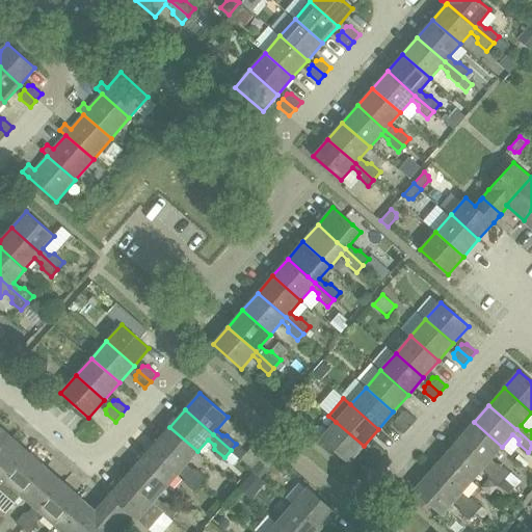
[(398,416),(410,426),(417,419),(407,411),(402,411),(398,416)]
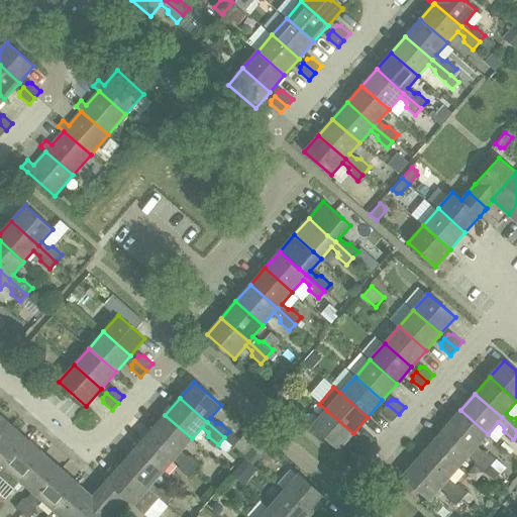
[(399,414),(387,404),(383,409),(384,413),(393,421),(399,414)]
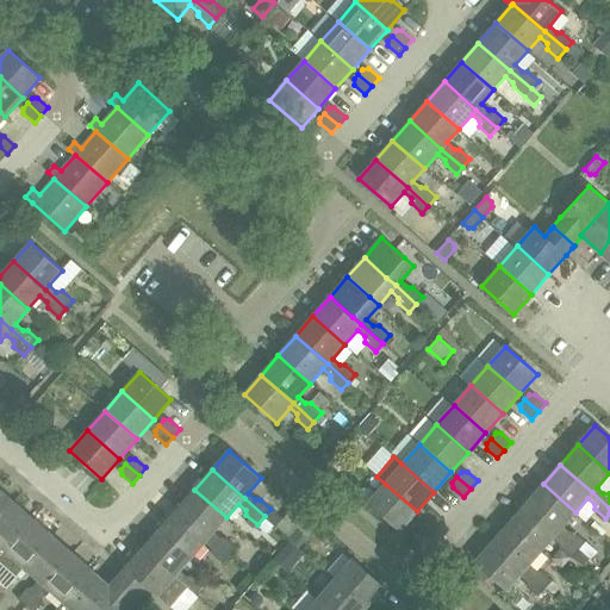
[(417,511),(385,484),(367,503),(399,531),(417,511)]
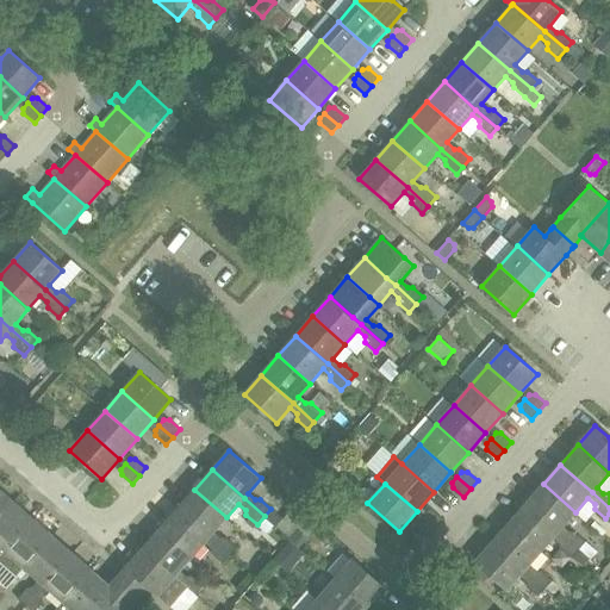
[(562,527),(576,512),(543,484),(527,503),(558,531),(579,549),(586,541),(576,531),(570,533),(562,527)]
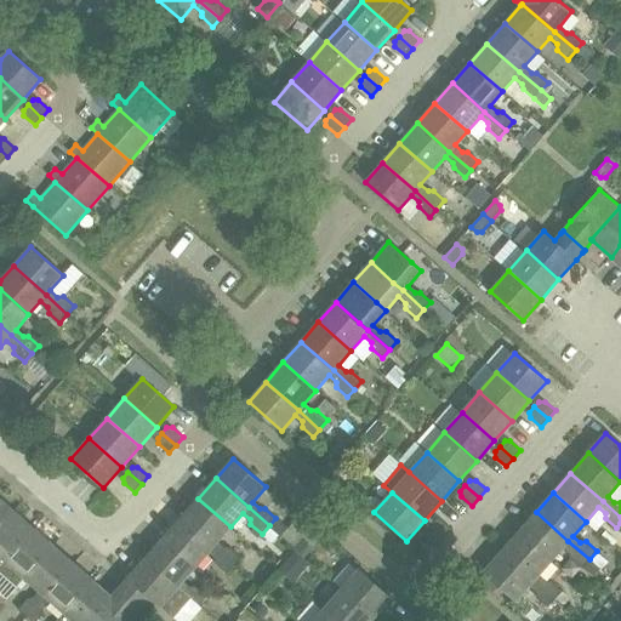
[(0,527),(13,511),(0,499),(0,527)]
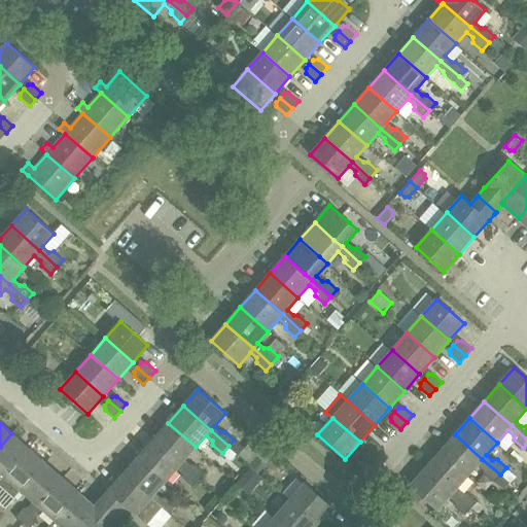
[(168,423),(153,440),(181,463),(199,480),(205,472),(196,464),(190,464),(185,459),(196,447),(168,423)]
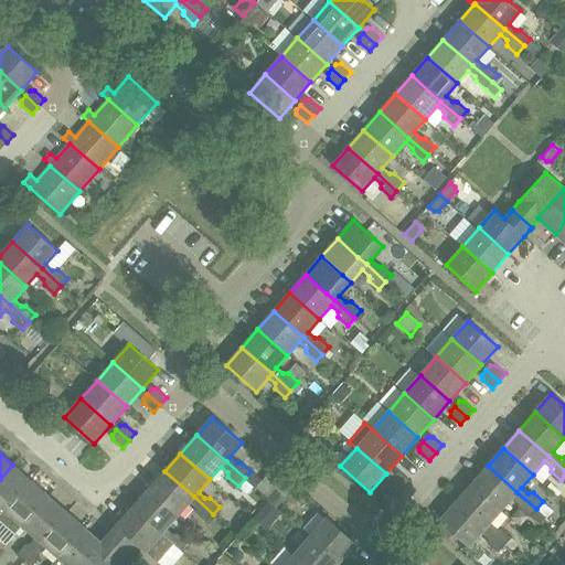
[(0,505),(4,510),(12,501),(31,481),(12,465),(0,479),(0,505)]
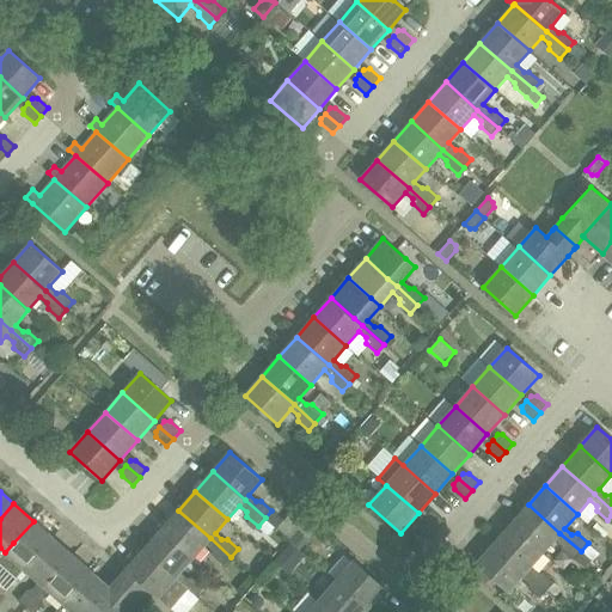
[(543,552),(556,538),(562,544),(563,549),(574,560),(581,551),(560,533),(528,505),(510,525),(543,552)]
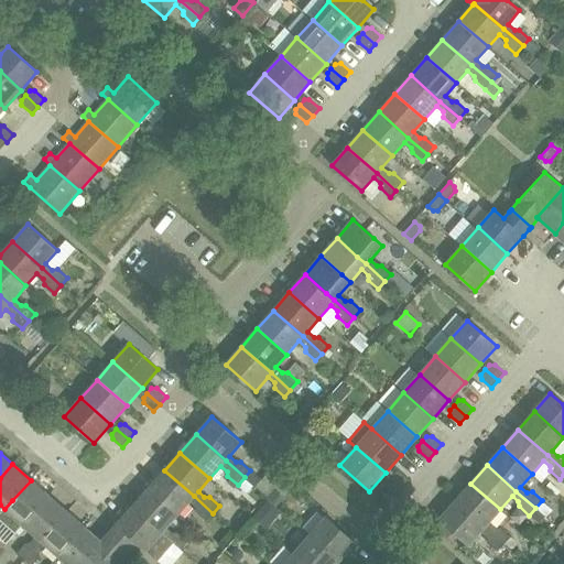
[(194,496),(164,470),(149,488),(177,514),(190,501),(196,507),(196,512),(206,521),(213,513),(194,496)]
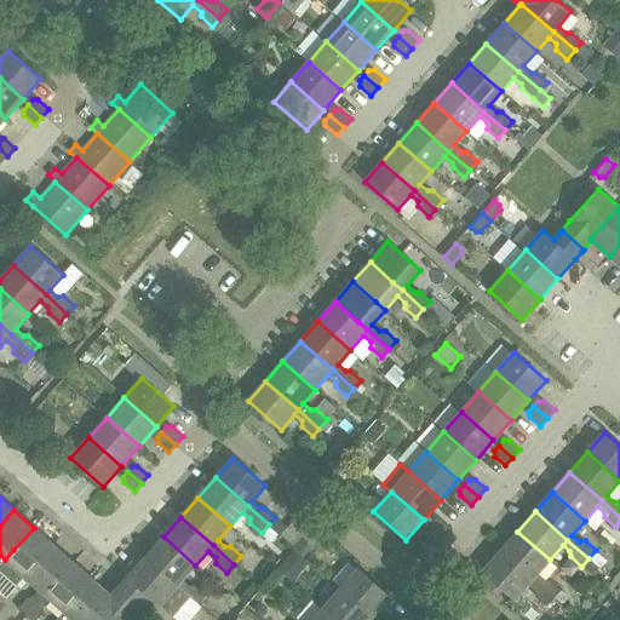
[(443,537),(451,528),(440,518),(435,518),(430,524),(443,537)]
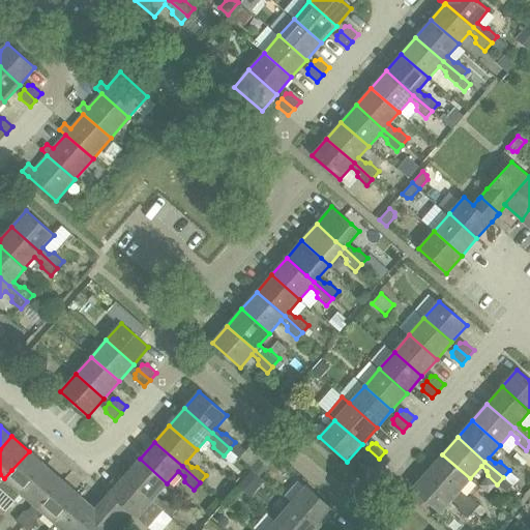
[(379,459),(367,448),(363,452),(363,457),(373,465),(379,459)]
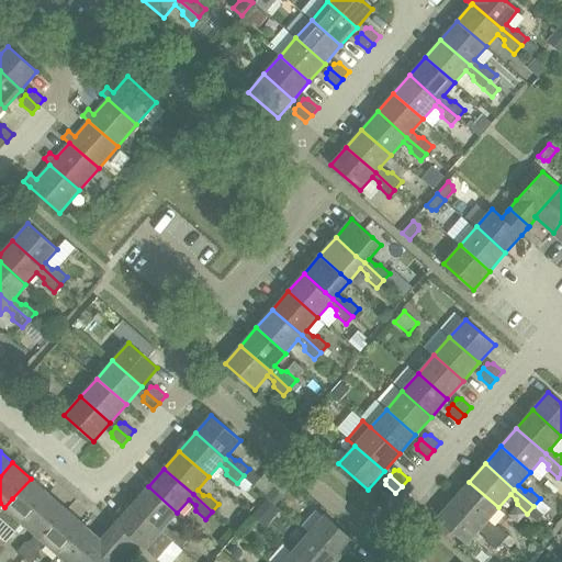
[(48,494),(31,479),(12,498),(4,507),(6,508),(0,514),(0,518),(15,531),(23,523),(23,524),(48,494)]
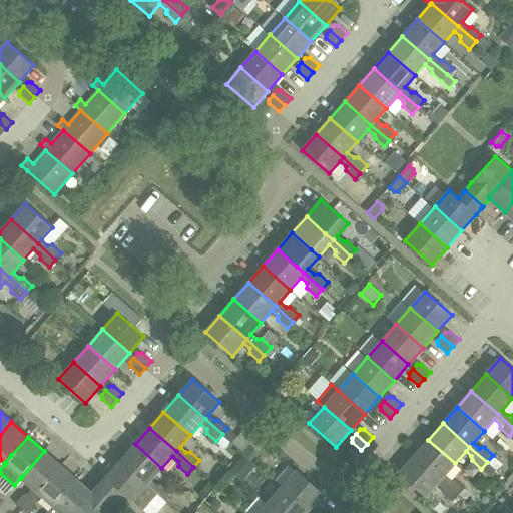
[(428,440),(414,456),(441,480),(458,495),(464,488),(455,480),(451,480),(445,475),(455,463),(428,440)]
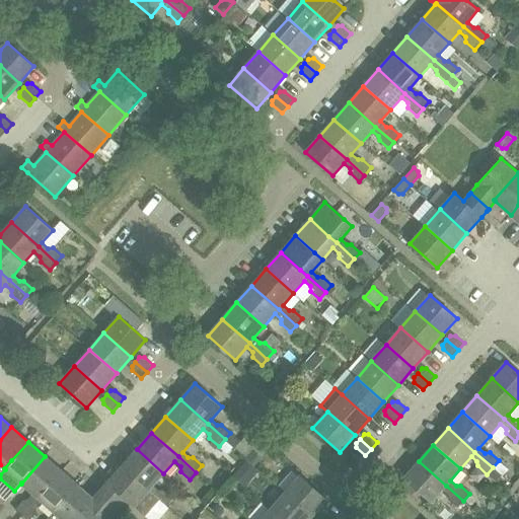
[(163,473),(137,449),(122,466),(149,490),(160,500),(166,506),(172,499),(163,491),(159,491),(153,486),(163,473)]
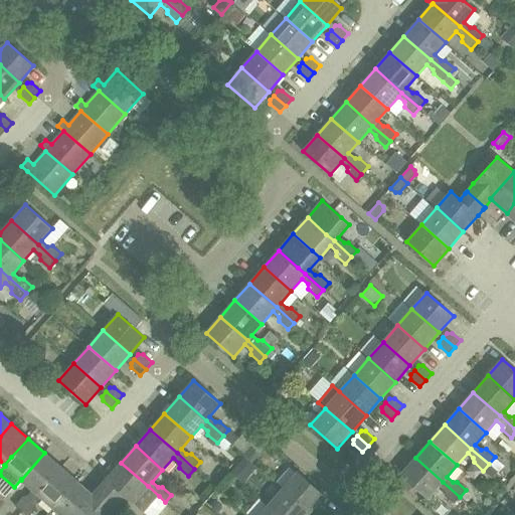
[(21,480),(37,494),(61,467),(44,453),(21,480)]
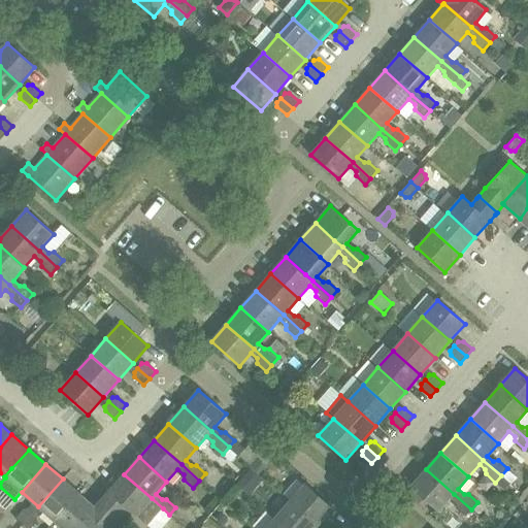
[(438,510),(450,498),(456,503),(456,507),(466,516),(471,509),(454,494),(426,469),(410,487),(438,510)]
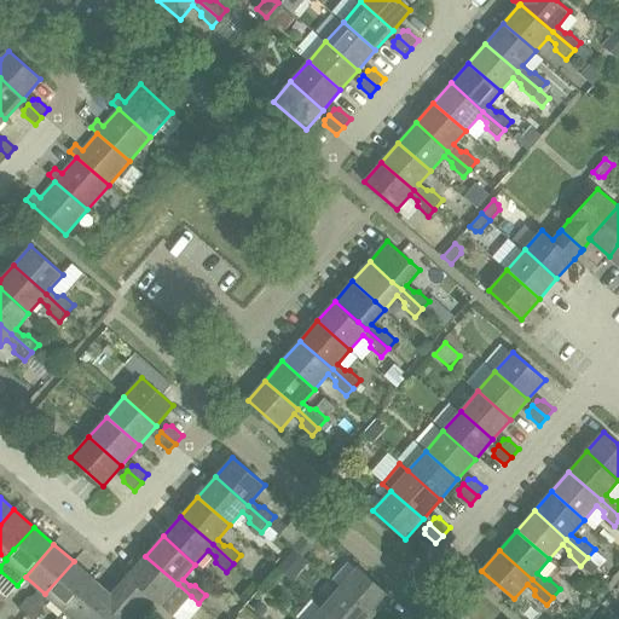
[(289,557),(304,571),(308,563),(294,551),(289,557)]
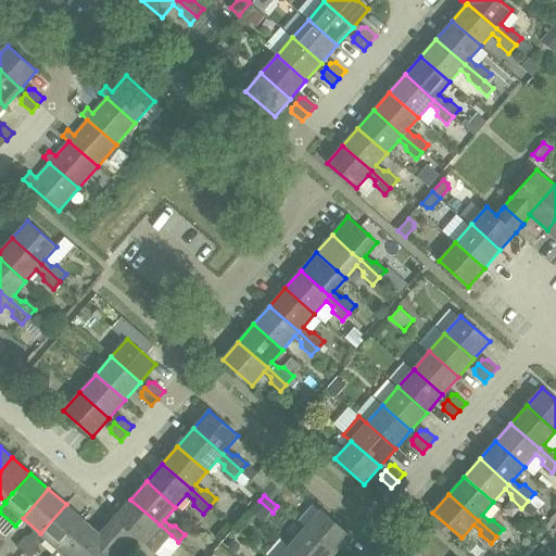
[(115,518),(116,519),(114,522),(109,528),(127,543),(131,538),(134,534),(143,543),(155,553),(172,535),(160,525),(130,500),(115,518)]
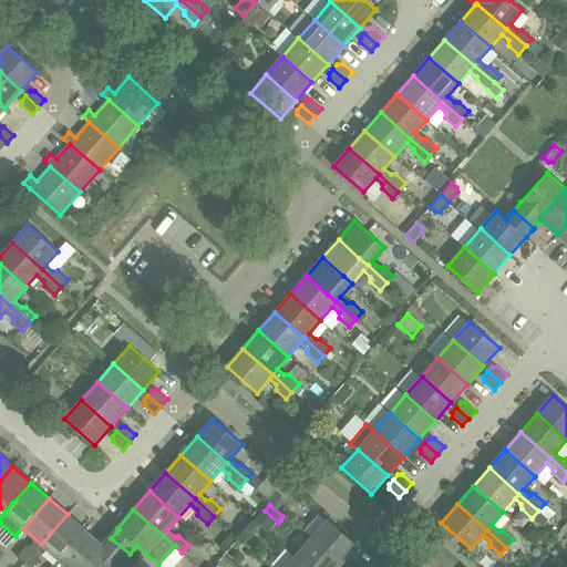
[(60,559),(85,531),(68,514),(41,544),(60,559)]
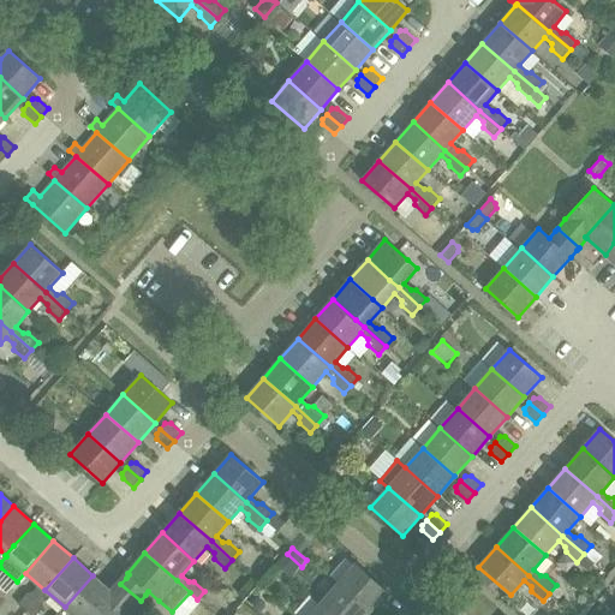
[(339,583),(370,611),(388,591),(356,563),(339,583)]
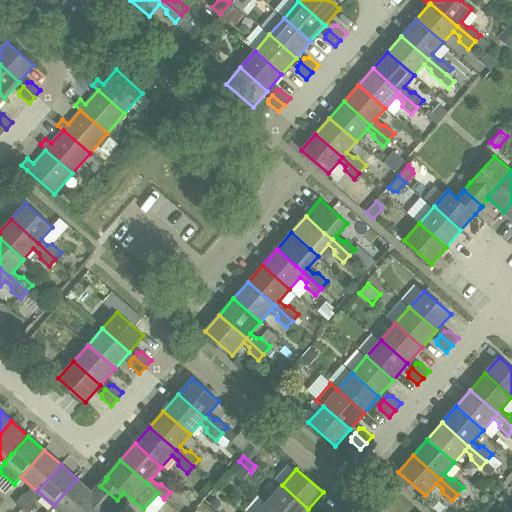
[(77,511),(94,493),(77,479),(54,505),(61,511),(77,511)]
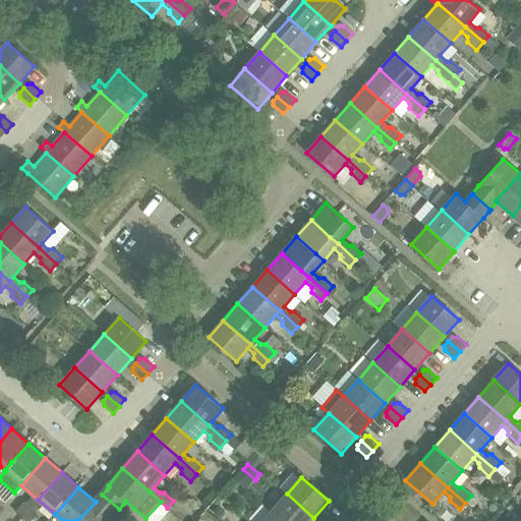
[(284,520),(310,520),(313,518),(287,494),(272,511),(284,520)]
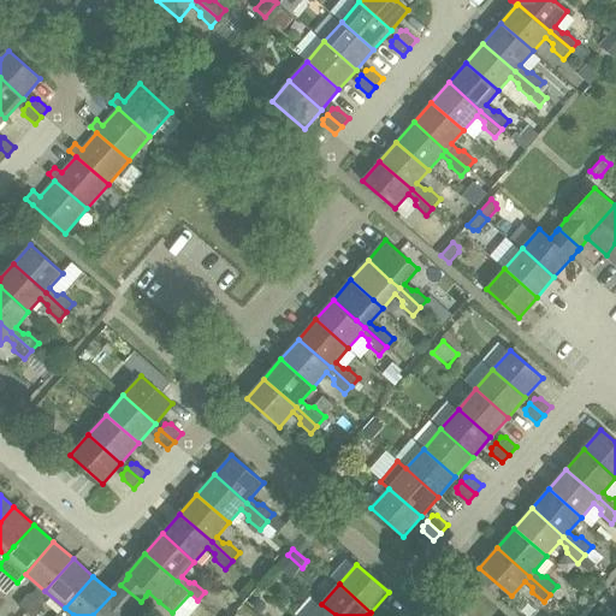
[(120,585),(113,593),(93,615),(126,615),(132,610),(141,602),(120,585)]
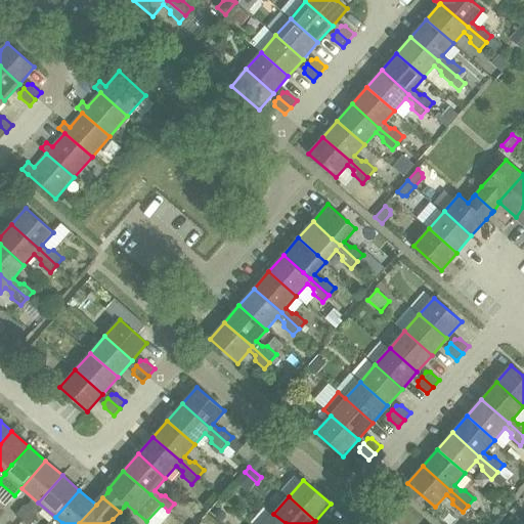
[(23,520),(33,509),(28,505),(24,505),(15,514),(23,520)]
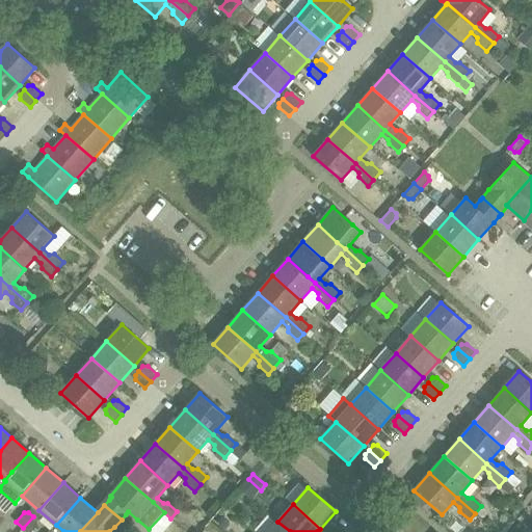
[(33,516),(23,528),(27,531),(31,531),(38,525),(37,521),(33,516)]
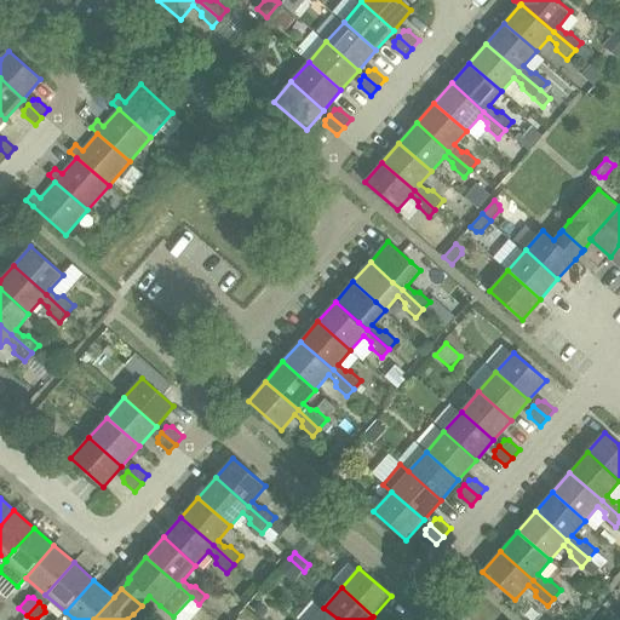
[(338,619),(323,608),(313,619),(338,619)]
